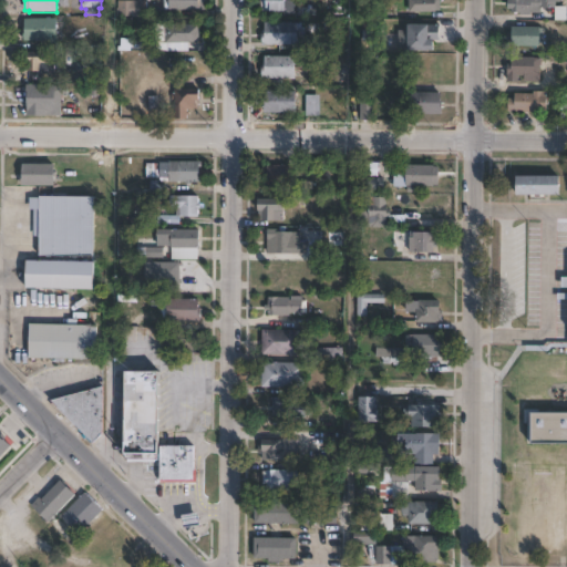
[(132,0),(146,1),(145,18),(117,17),(117,1),(132,1),(132,0)]
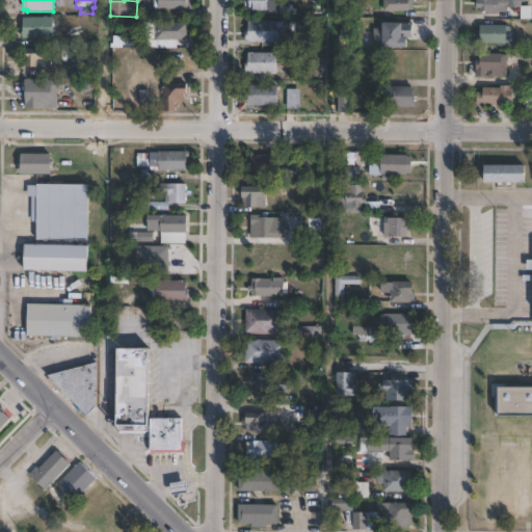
[(191,0),(191,9),(159,9),(159,0),(191,0)]
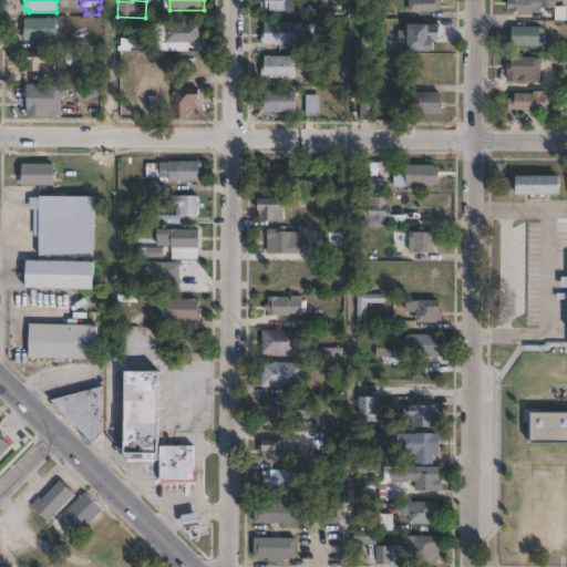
[(295,0),(295,4),(294,4),(294,13),(292,13),(292,16),(288,16),(288,14),(284,14),(284,12),(278,11),(278,13),(275,13),(275,11),(261,11),(261,0),(295,0)]
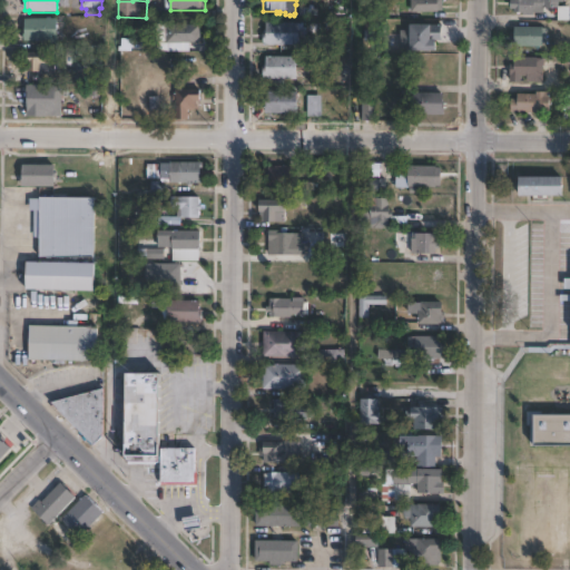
[(439,12),(416,12),(416,0),(442,0),(442,10),(439,10),(439,12)]
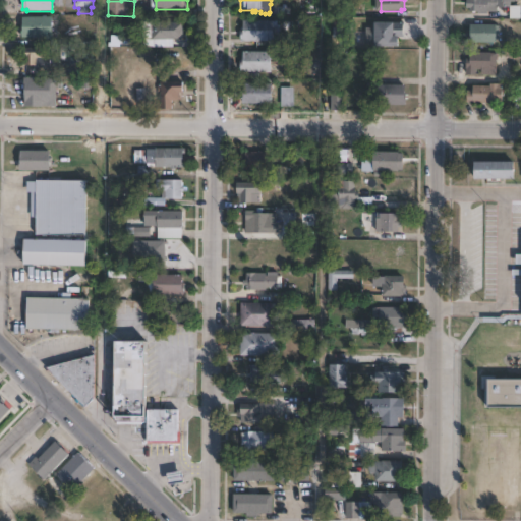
[(511,0),(511,7),(505,7),(505,8),(499,7),(499,11),(489,10),(489,15),(478,15),(478,12),(470,11),(470,8),(468,8),(468,0),(511,0)]
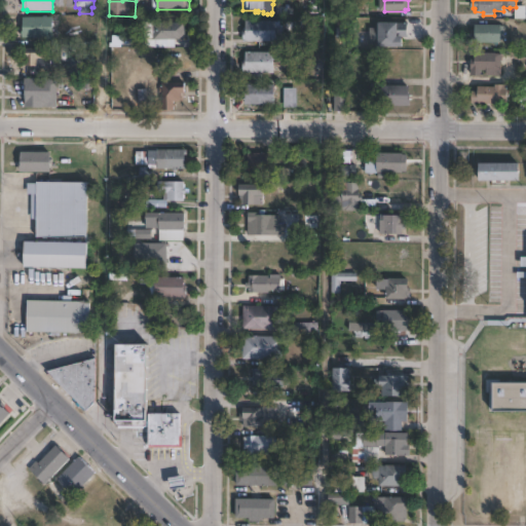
[(52,17),(52,40),(38,40),(38,38),(22,38),(22,27),(23,27),(23,17),(52,17)]
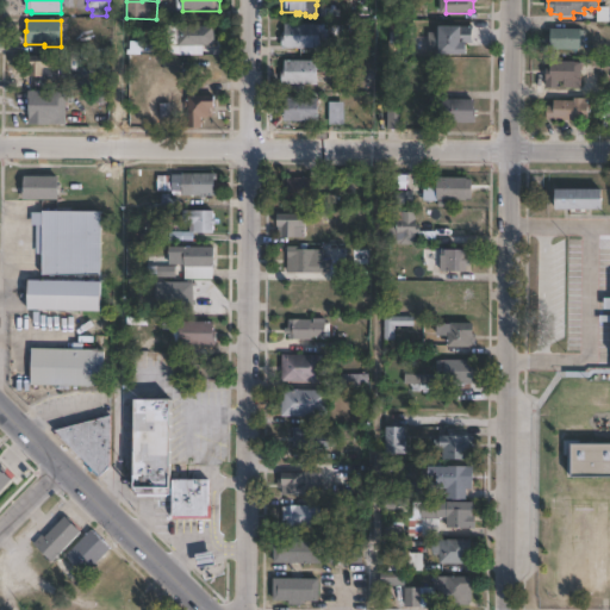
[(329,36),(329,48),(313,48),(313,56),(294,56),(294,48),(282,48),(282,35),(285,35),(285,24),(344,24),(344,36),(329,36)]
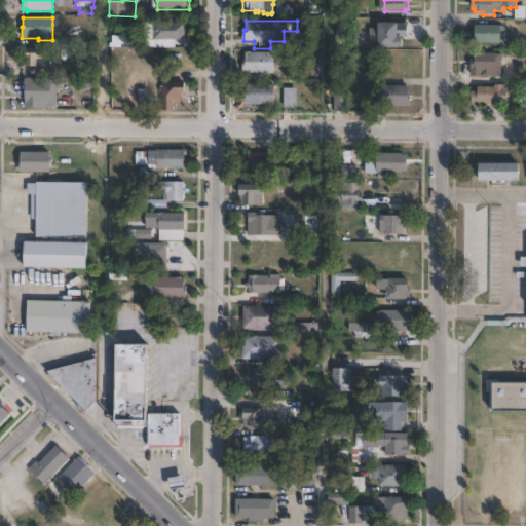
[(185,40),(154,40),(153,23),(185,23),(185,40)]
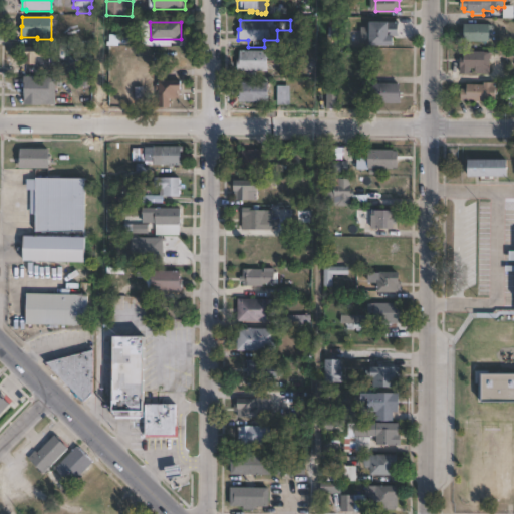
[(399,25),(399,36),(395,36),(394,46),(370,46),(370,44),(361,43),(362,28),(370,28),(370,22),(390,23),(390,25),(399,25)]
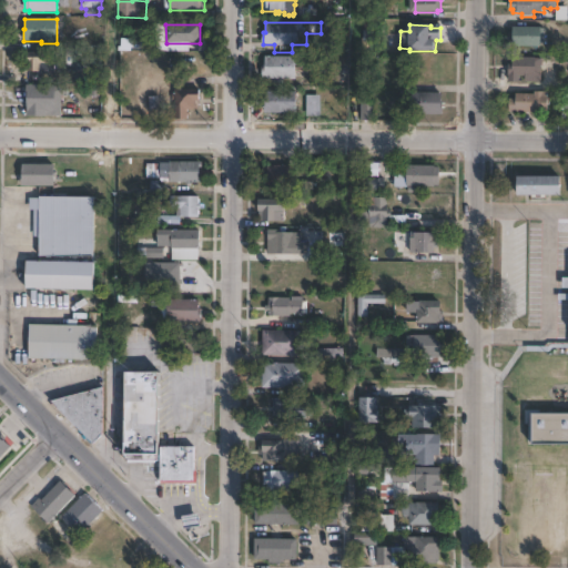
[(541,27),(541,28),(545,28),(545,43),(541,43),(541,46),(515,46),(515,27),(541,27)]
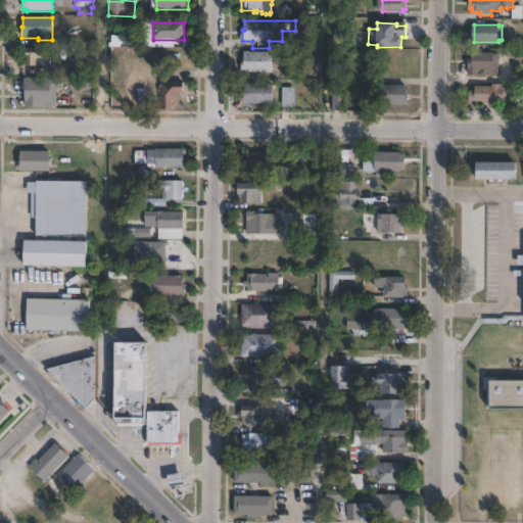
[(36,58),(36,66),(26,66),(26,59),(22,59),(22,48),(46,48),(46,58),(36,58)]
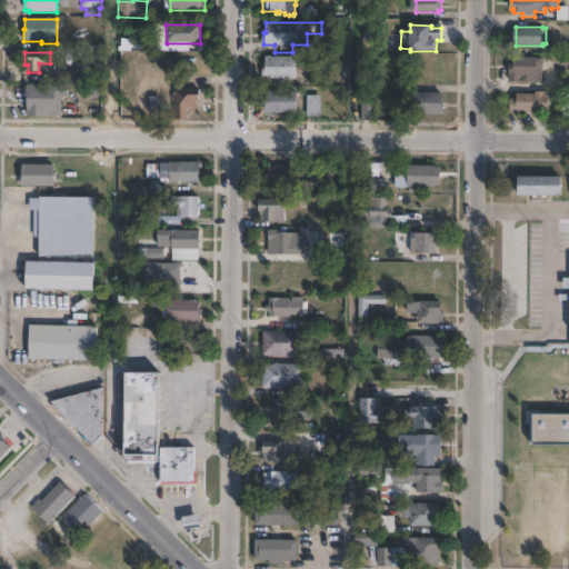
[(297,79),(262,79),(262,66),(266,66),(266,57),(297,57),(297,79)]
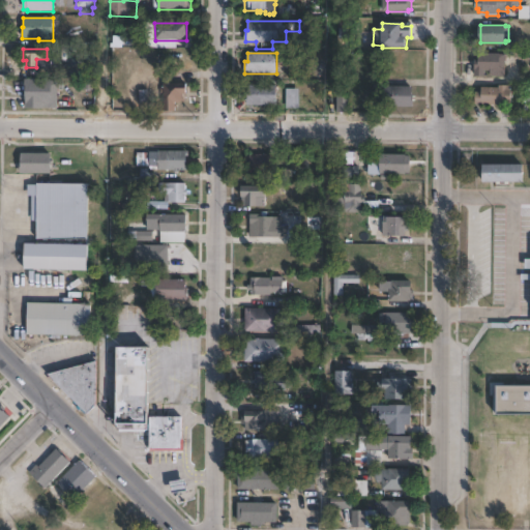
[(500,54),(500,55),(507,55),(507,67),(500,67),(500,69),(491,69),(491,72),(484,71),(484,78),(475,78),(475,59),(479,59),(479,53),(500,54)]
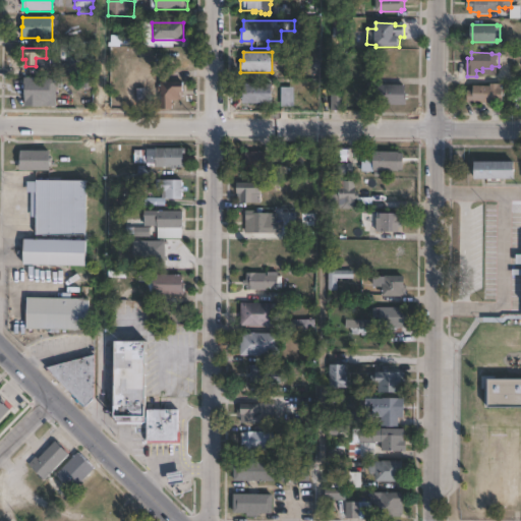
[(81,75),(66,76),(66,57),(81,57),(81,75)]
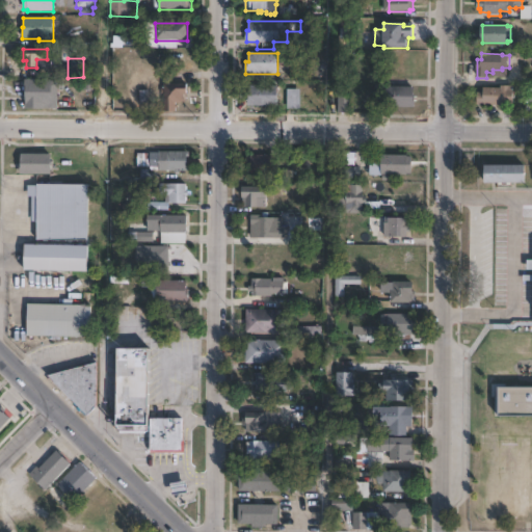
[(63,81),(63,90),(57,90),(57,109),(25,109),(26,80),(63,81)]
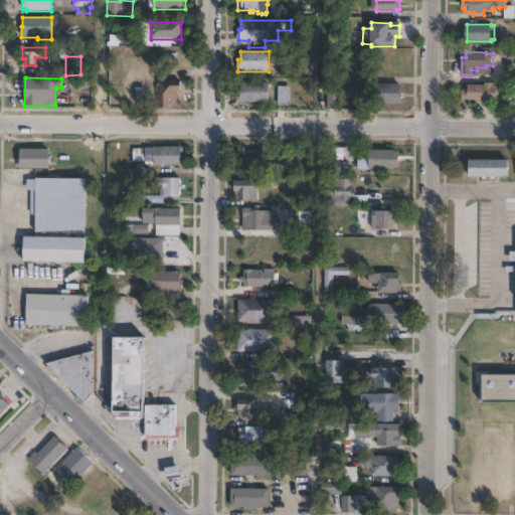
[(170,108),(159,108),(159,81),(181,81),(181,100),(170,101),(170,108)]
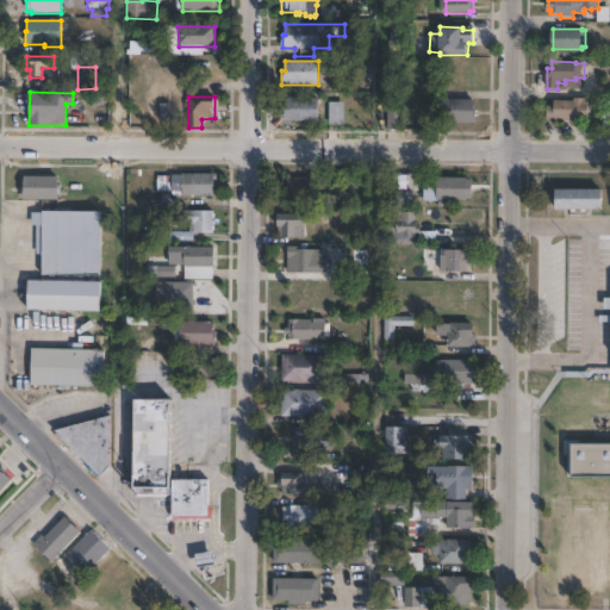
[(318,99),(318,122),(319,122),(319,129),(304,129),(304,122),(284,122),(285,110),(286,110),(286,98),(318,99)]
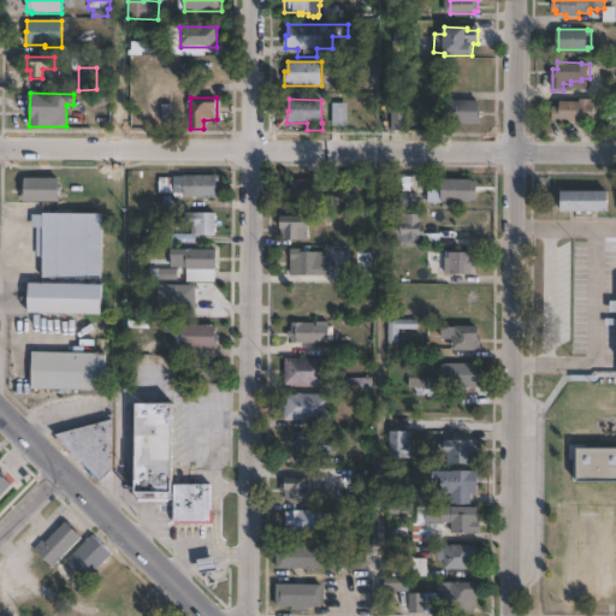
[(596,100),(594,124),(554,122),(554,107),(560,108),(561,101),(580,102),(580,99),(596,100)]
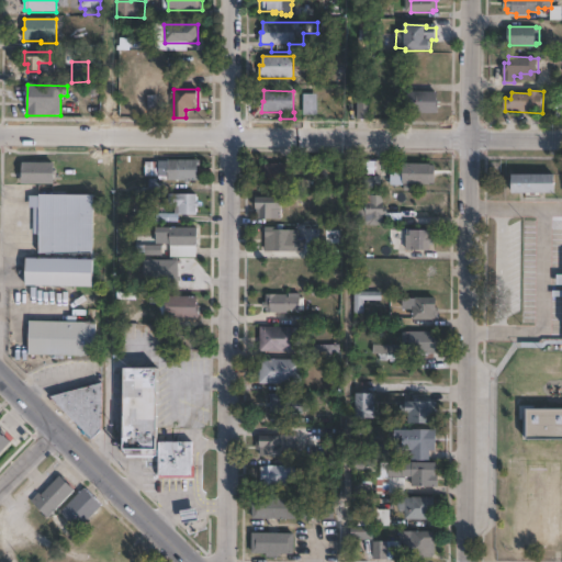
[(438,92),(438,102),(439,102),(439,114),(407,113),(407,92),(438,92)]
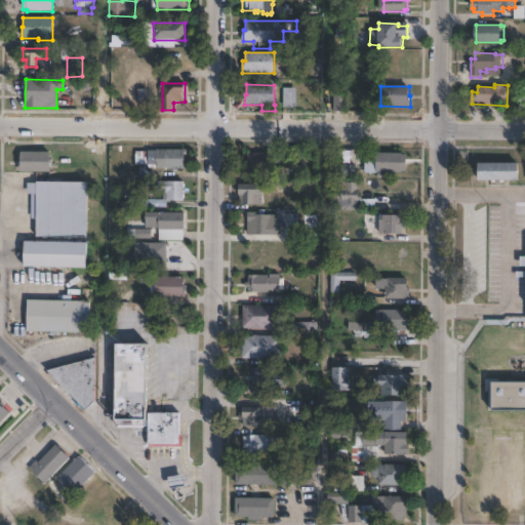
[(297,88),(296,108),(283,108),(284,88),(297,88)]
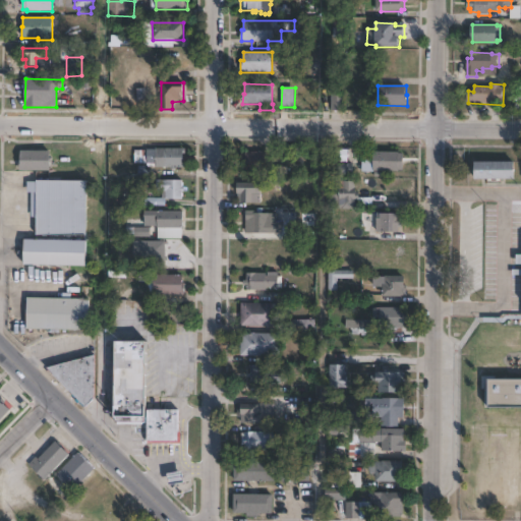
[(344,111),(331,111),(331,94),(344,94),(344,111)]
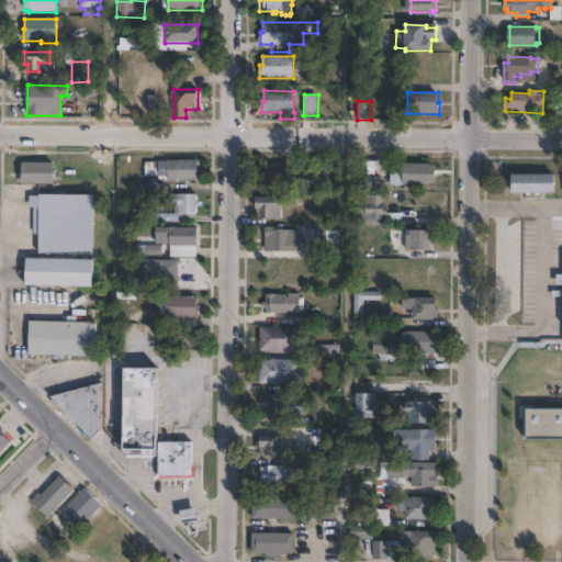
[(197,167),(197,176),(200,176),(200,181),(189,181),(189,183),(184,183),(184,181),(167,181),(167,177),(145,177),(145,163),(158,163),(168,163),(168,160),(200,160),(200,167),(197,167)]
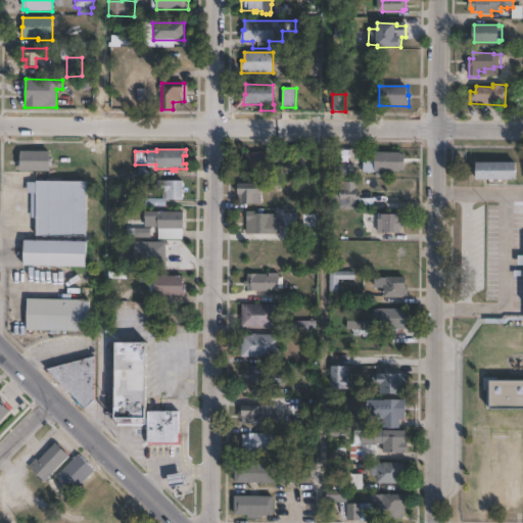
[(50,172),(20,172),(20,152),(50,152),(50,172)]
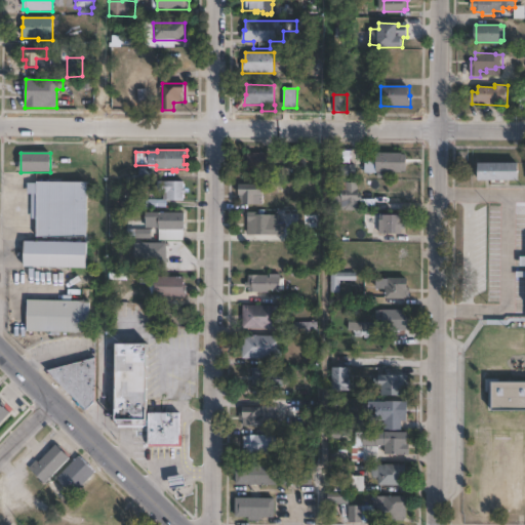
[(402,154),(402,155),(407,155),(406,172),(402,172),(402,173),(377,172),(377,174),(365,174),(365,162),(376,162),(377,153),(402,154)]
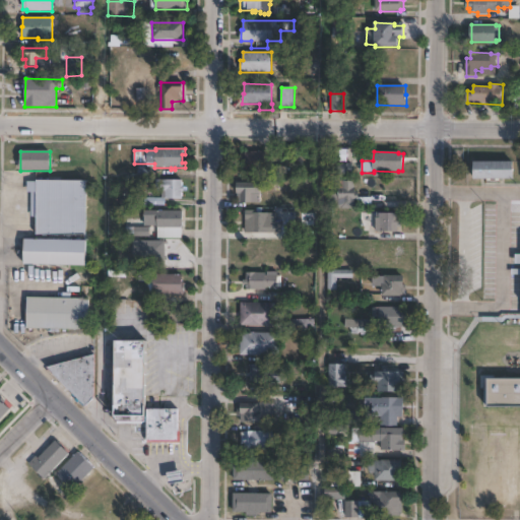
[(264,152),(264,172),(245,172),(245,170),(241,170),(241,153),(245,153),(245,152),(264,152)]
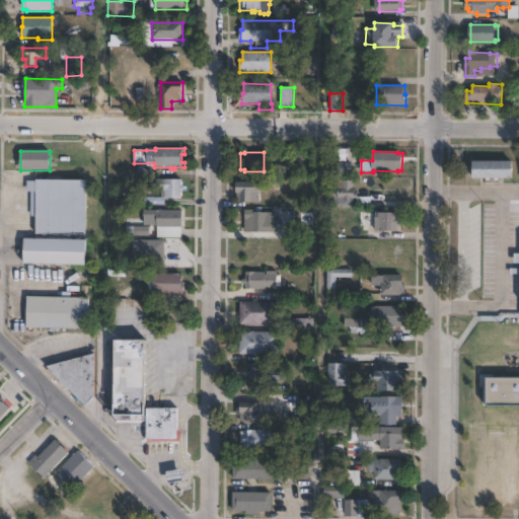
[(511,160),(511,177),(470,176),(470,160),(511,160)]
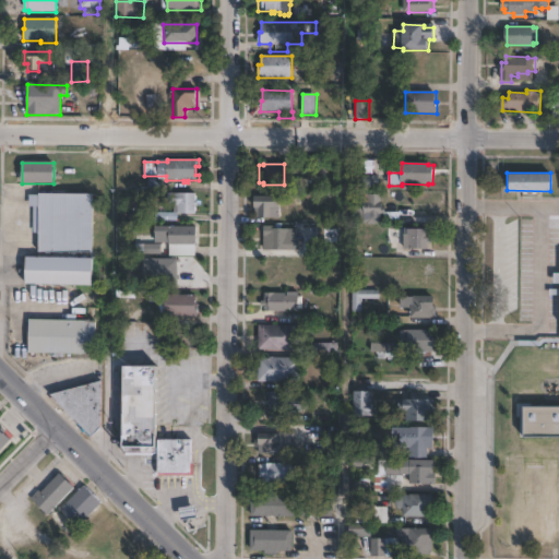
[(379,190),(358,190),(358,176),(379,176),(379,190)]
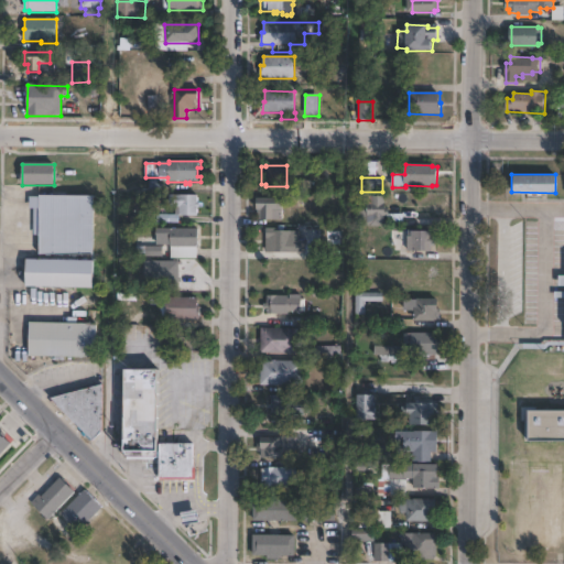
[(94,197),(93,256),(40,256),(41,196),(94,197)]
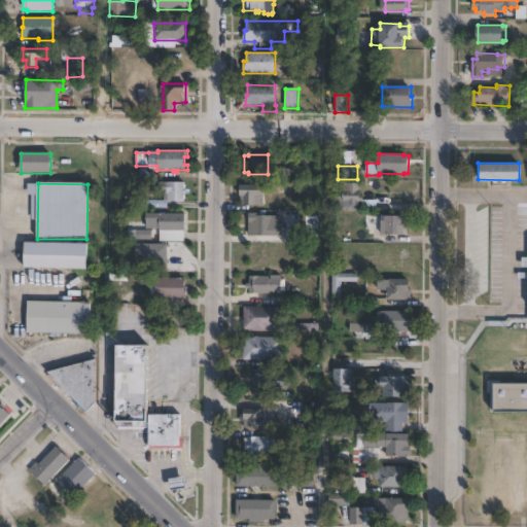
[(184,183),(184,185),(185,185),(185,189),(189,189),(189,194),(183,194),(183,202),(167,202),(167,194),(157,194),(157,183),(184,183)]
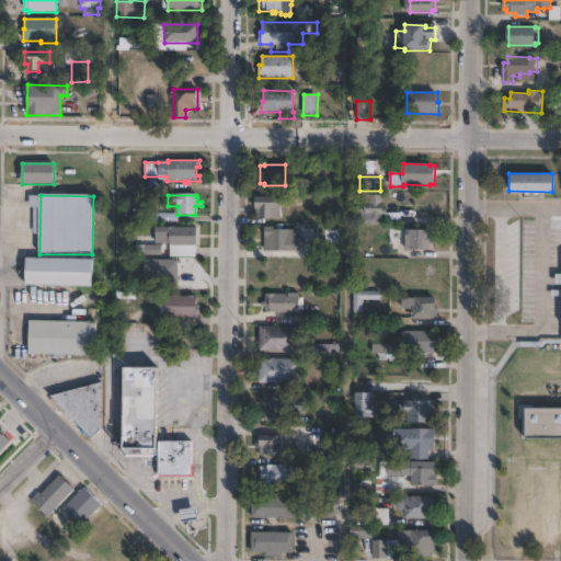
[(382,226),(353,226),(353,218),(361,218),(361,209),(365,209),(365,203),(369,203),(369,195),(382,195),(382,226)]
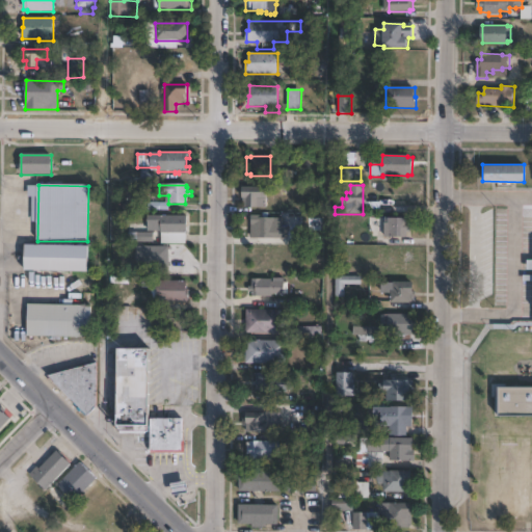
[(262,188),(262,189),(266,189),(266,208),(242,208),(242,198),(241,198),(241,188),(262,188)]
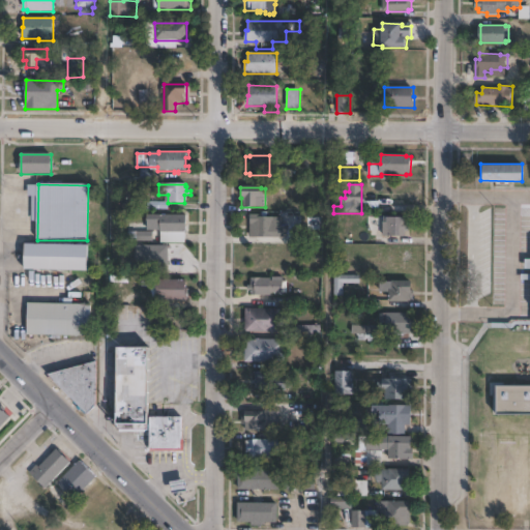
[(185,214),(185,243),(160,243),(160,235),(152,235),(152,242),(128,242),(128,232),(147,232),(147,225),(142,225),(142,215),(185,214)]
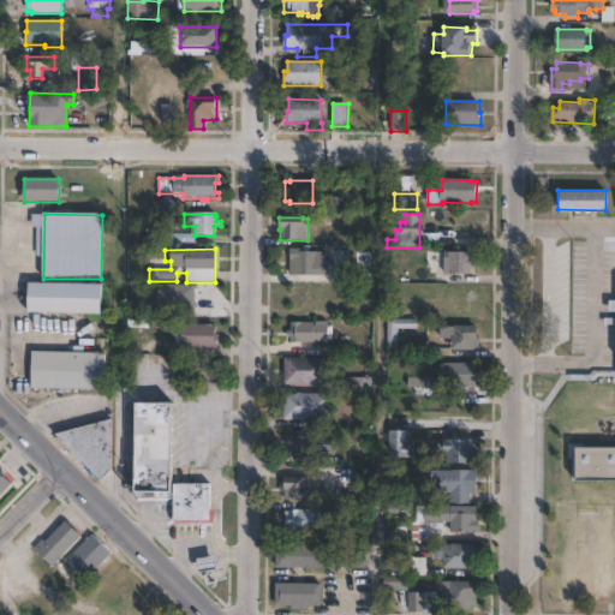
[(304,249),(304,252),(323,252),(323,261),(317,261),(317,263),(333,263),(333,276),(290,275),(290,249),(304,249)]
